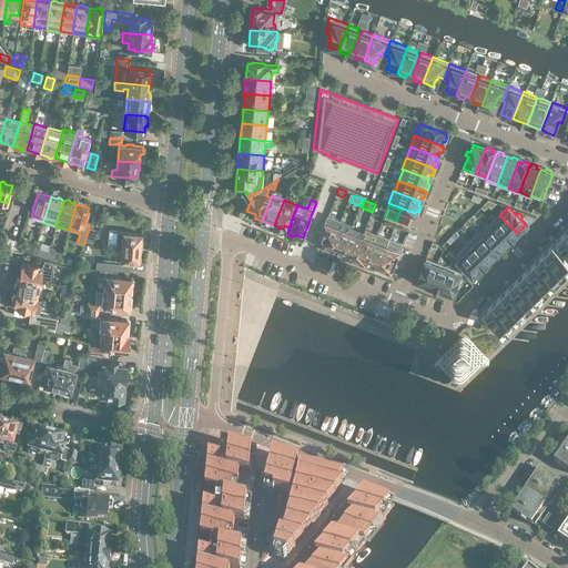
[(401,210),(396,221),(408,225),(413,214),(401,210)]
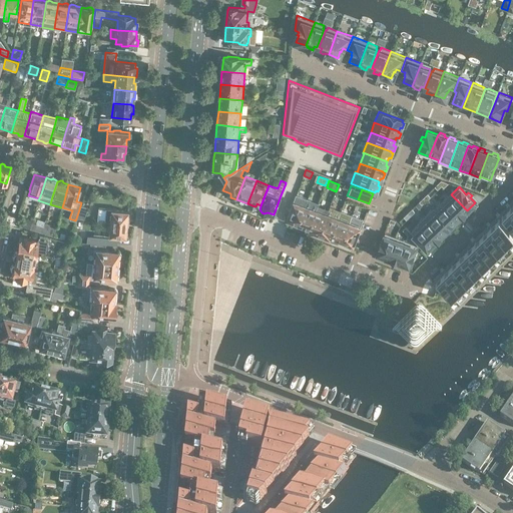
[(450,192),(442,200),(459,218),(462,215),(463,217),(467,213),(466,211),(467,210),(451,194),(450,192)]
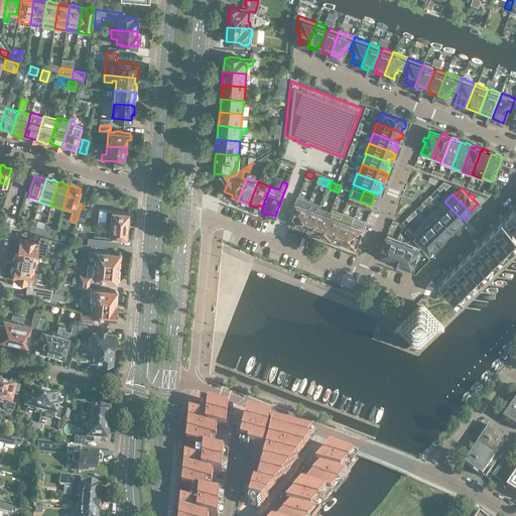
[(295,202),(288,220),(299,225),(309,200),(297,196),(295,202)]
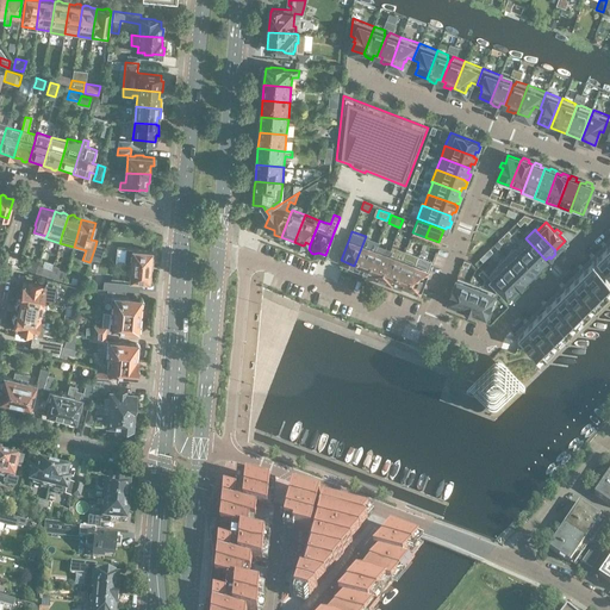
[(366,236),(354,266),(367,271),(375,249),(378,243),(378,242),(366,237),(366,236)]
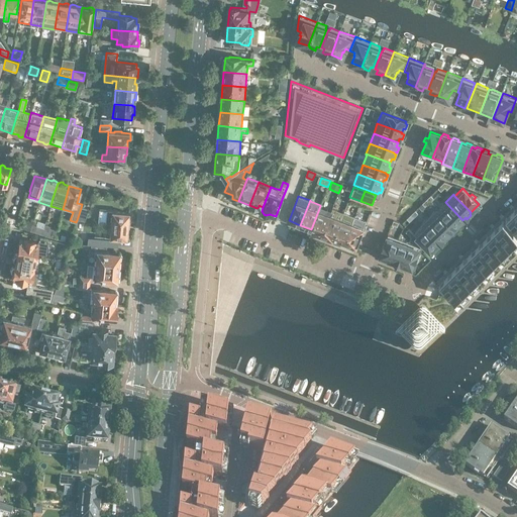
[(390,318),(385,332),(401,338),(413,350),(428,344),(442,329),(441,328),(516,254),(516,202),(502,217),(416,301),(423,308),(421,308),(420,306),(405,321),(404,323),(390,318)]
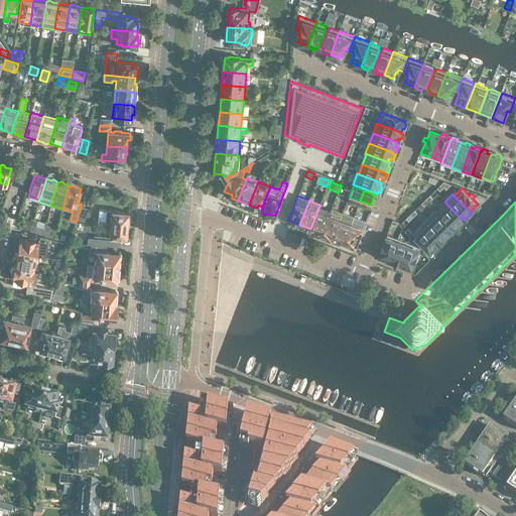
[(437,210),(436,210),(454,227),(455,227),(456,229),(461,225),(459,223),(462,220),(444,202),(437,210)]
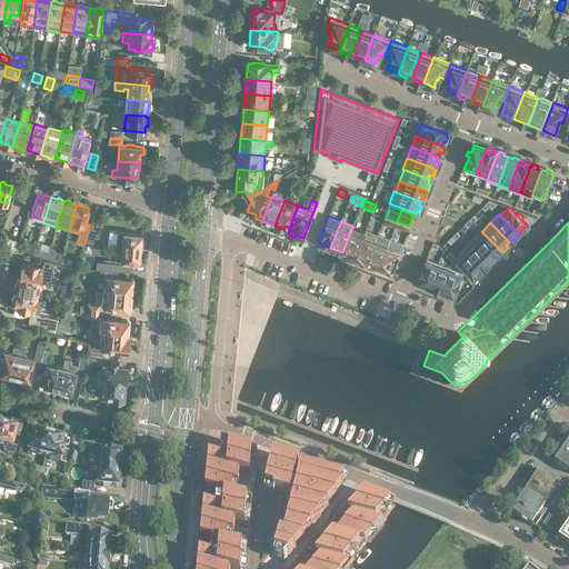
[(342,252),(342,253),(355,259),(362,237),(365,232),(352,227),(350,232),(342,252)]
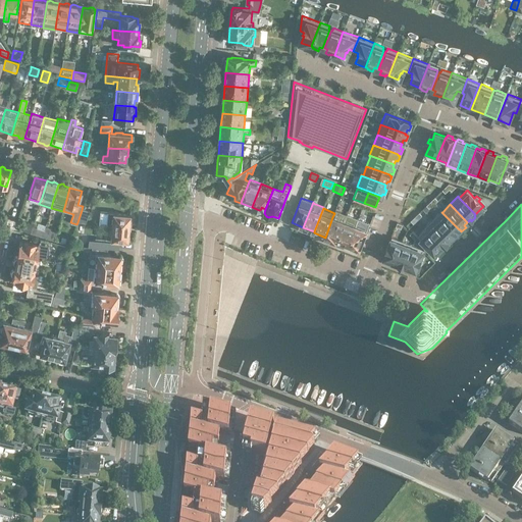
[(82,210),(77,222),(85,222),(89,211),(82,210)]
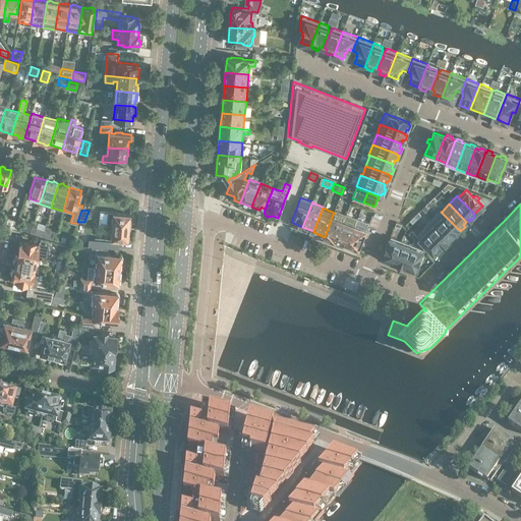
[(332,217),(325,237),(336,241),(336,239),(346,214),(335,210),(334,213),(332,217)]
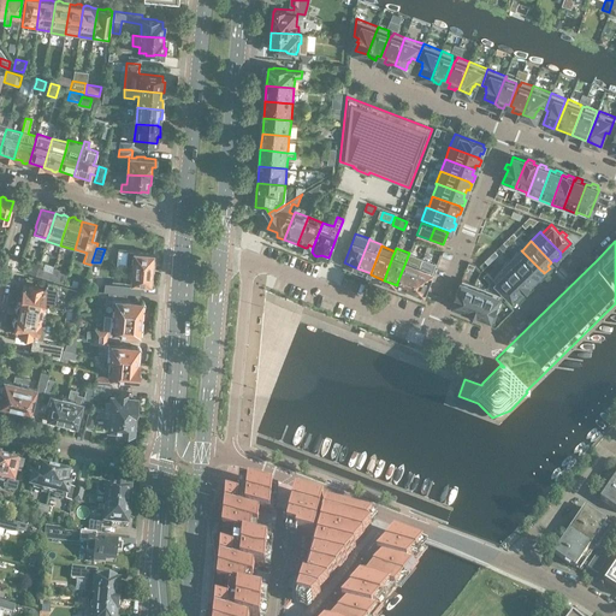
[(521,248),(510,258),(532,280),(535,277),(538,279),(543,274),(540,272),(542,271),(521,250),(522,250),(521,248)]
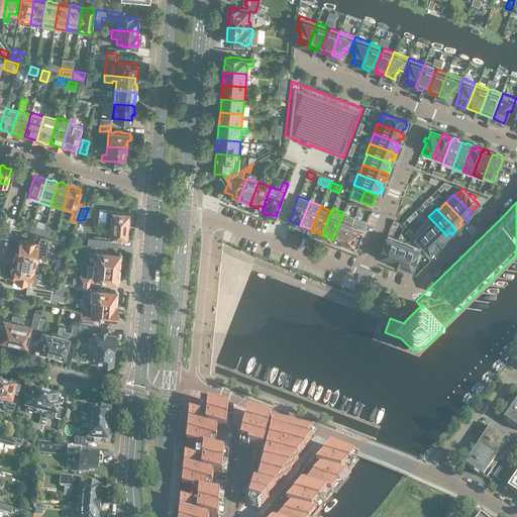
[(106,210),(106,223),(127,225),(128,219),(129,217),(129,216),(128,214),(128,212),(106,210)]
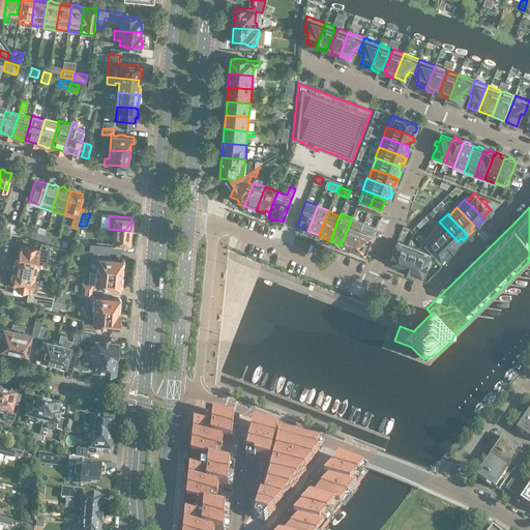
[(352,217),(342,243),(353,247),(363,222),(352,217)]
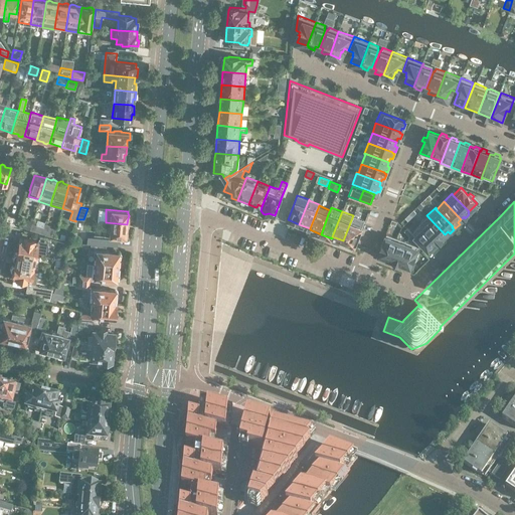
[(353,215),(343,240),(355,245),(364,219),(353,215)]
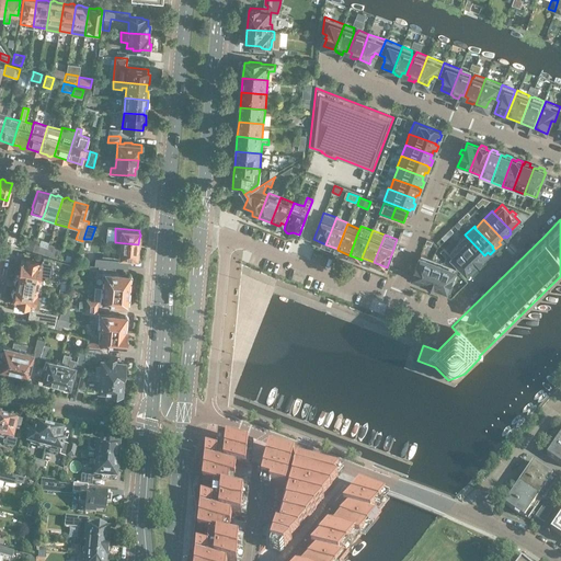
[(465,235),(456,244),(457,245),(457,244),(476,264),(477,263),(479,265),(483,261),(481,259),(484,255),(465,235)]
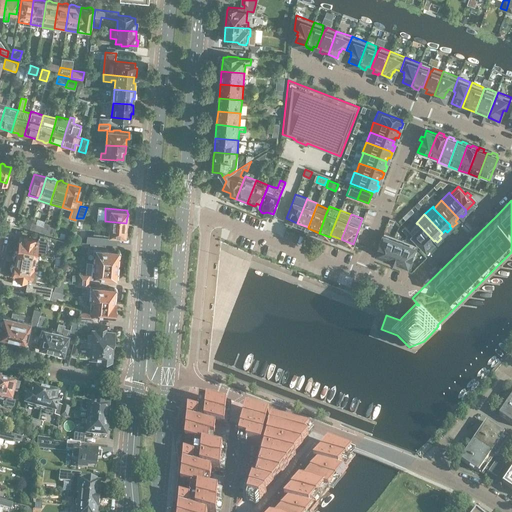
[(32,219),(24,217),(22,226),(30,228),(32,219)]
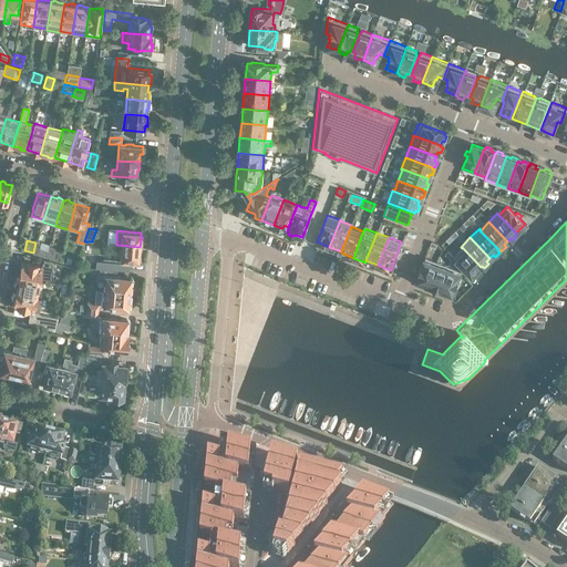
[(116,245),(115,259),(120,259),(120,260),(138,261),(138,259),(140,258),(140,256),(140,254),(140,247),(116,245)]
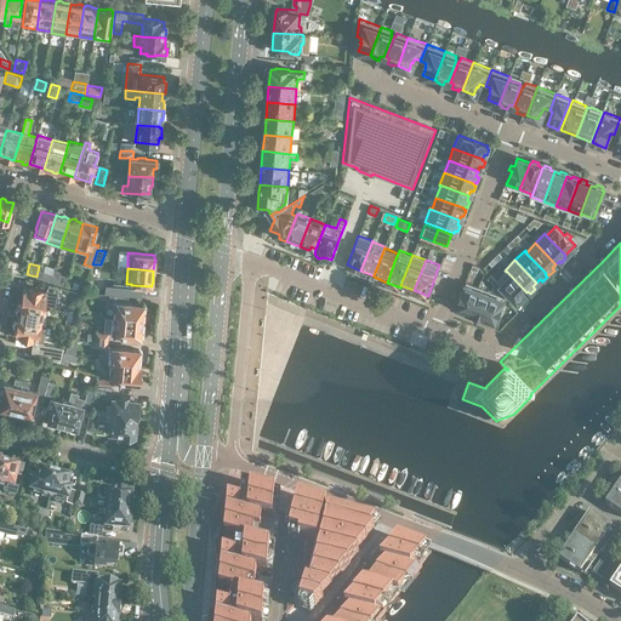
[(61,272),(53,269),(51,281),(64,285),(67,275),(60,274),(61,272)]
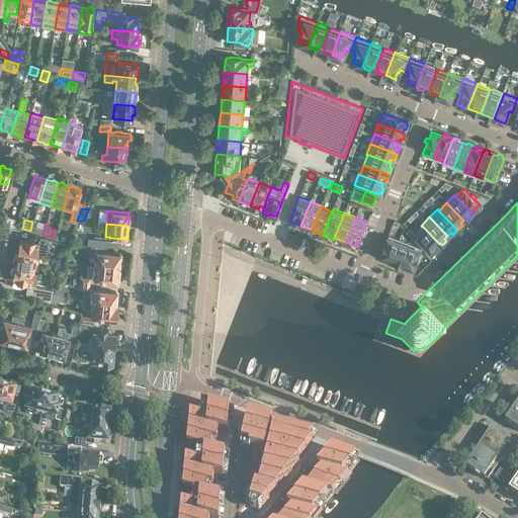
[(44,228),(36,226),(34,232),(41,235),(44,228)]
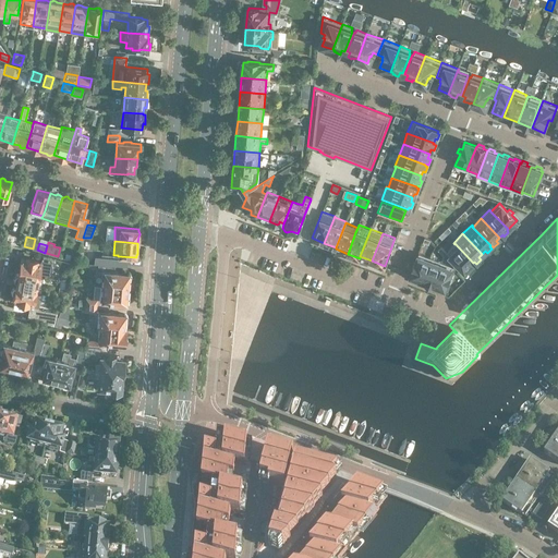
[(455,244),(446,252),(464,271),(466,269),(468,271),(472,267),(471,265),(473,263),(455,243),(455,244)]
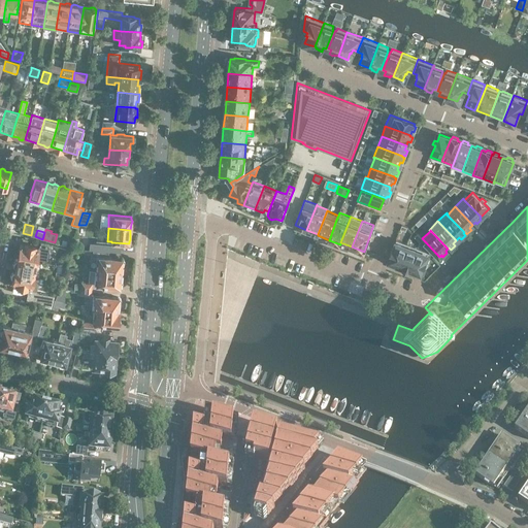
[(396,239),(388,261),(390,262),(389,264),(394,266),(395,264),(399,265),(407,243),(396,239)]
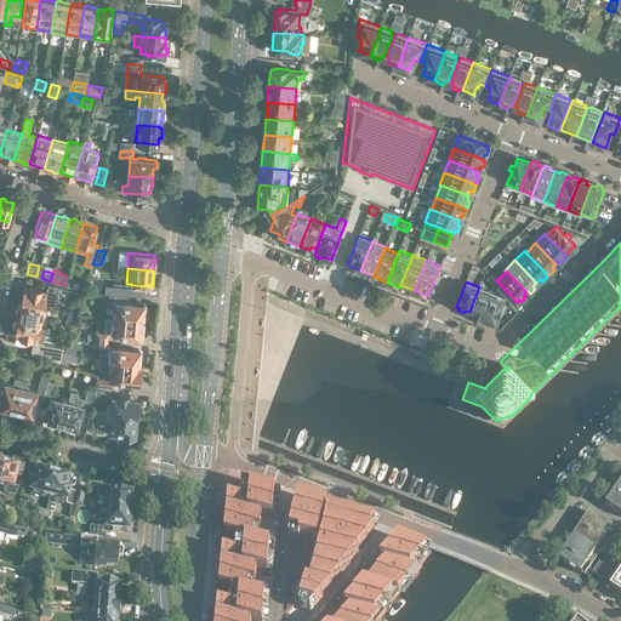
[(98,285),(98,292),(109,294),(108,301),(114,302),(113,318),(142,320),(142,312),(144,311),(146,309),(146,307),(144,305),(143,303),(127,302),(127,295),(115,295),(117,286),(98,285)]
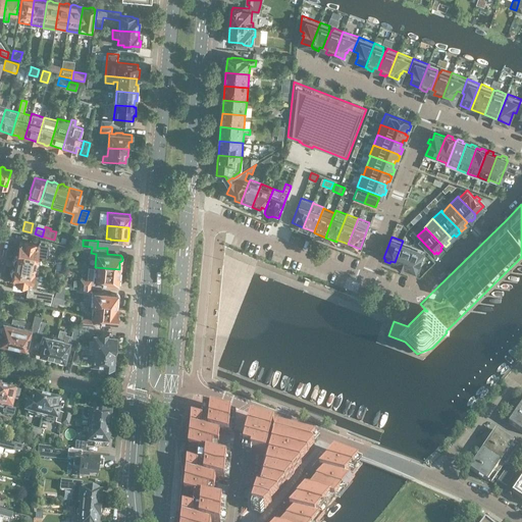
[(16,249),(16,251),(17,252),(17,255),(37,258),(44,260),(49,252),(47,242),(40,241),(38,245),(36,244),(36,243),(24,241),(23,242),(19,241),(18,247),(16,249)]
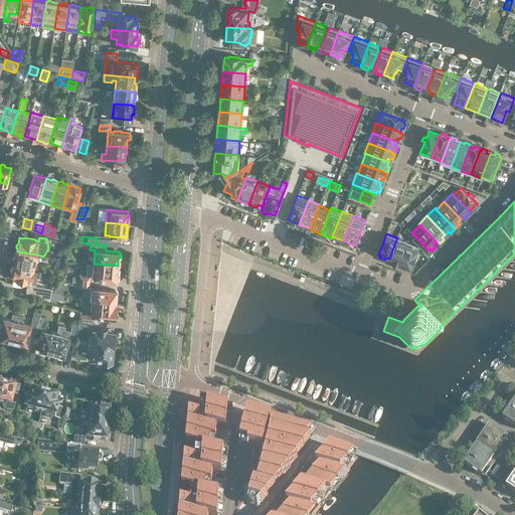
[(397,237),(389,259),(393,260),(392,263),(397,265),(398,263),(399,263),(407,241),(397,237)]
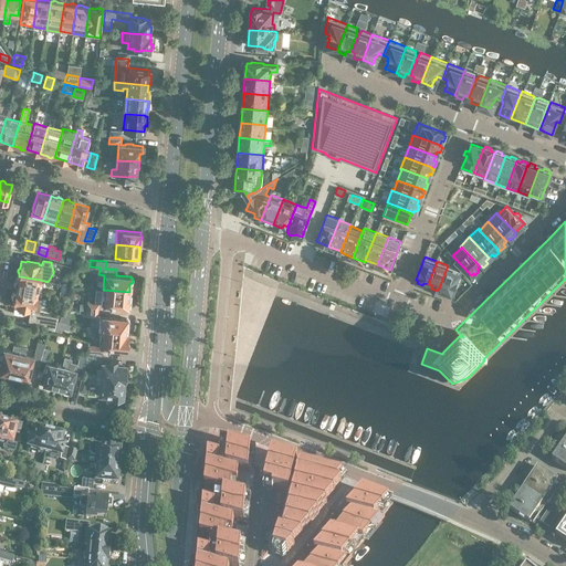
[(448,265),(439,289),(451,293),(453,285),(457,286),(459,281),(456,280),(460,270),(448,265)]
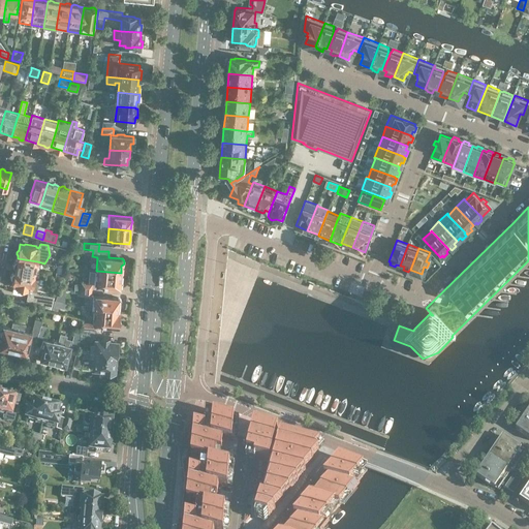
[(14,262),(13,266),(16,268),(14,272),(34,275),(40,277),(41,272),(35,270),(37,261),(18,258),(17,261),(14,262)]
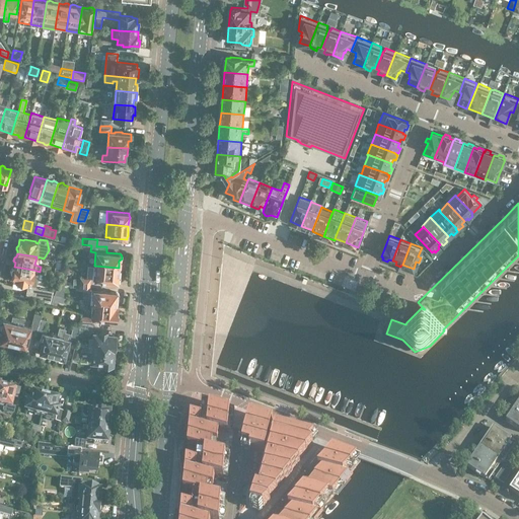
[(87,265),(86,277),(90,278),(93,278),(93,279),(117,281),(119,281),(120,279),(121,277),(120,276),(118,275),(119,268),(94,266),(87,265)]
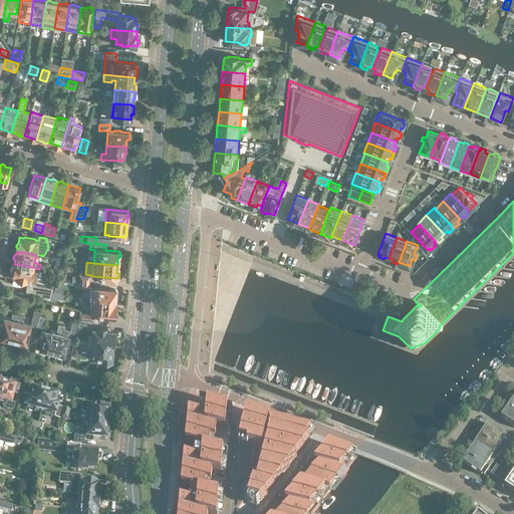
[(12,267),(12,269),(13,271),(12,277),(15,278),(15,279),(27,281),(27,280),(31,280),(29,294),(49,299),(52,287),(34,284),(35,277),(32,276),(33,267),(14,264),(14,265),(12,267)]
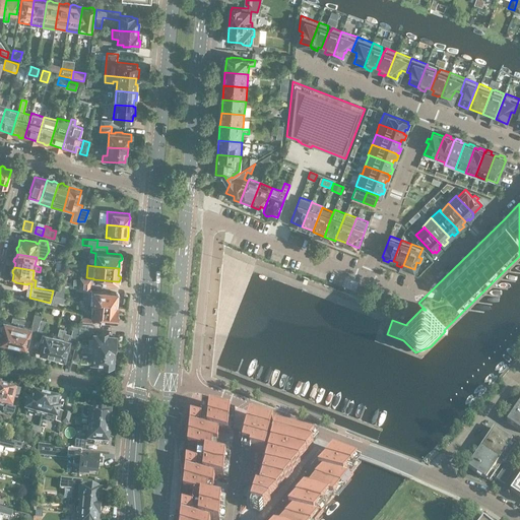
[(91,296),(91,304),(92,304),(94,304),(115,306),(116,299),(118,298),(119,297),(119,295),(118,294),(116,293),(92,290),(91,296)]
